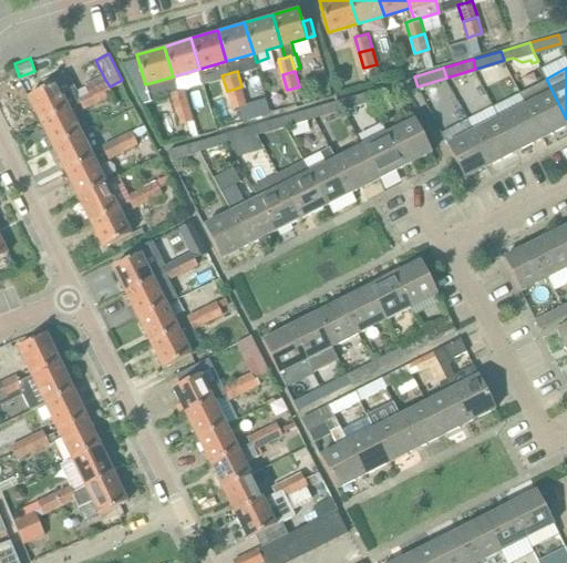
[(519,90),(525,102),(542,135),(566,122),(566,119),(546,79),(545,77),(519,90)]
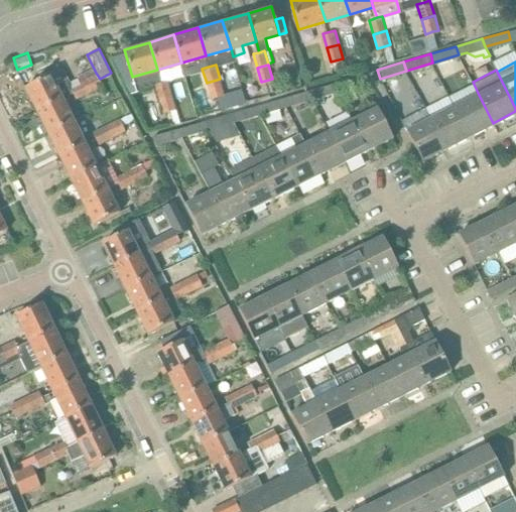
[(62,97),(74,92),(71,85),(82,80),(80,76),(57,87),(50,73),(25,86),(37,110),(62,97)]
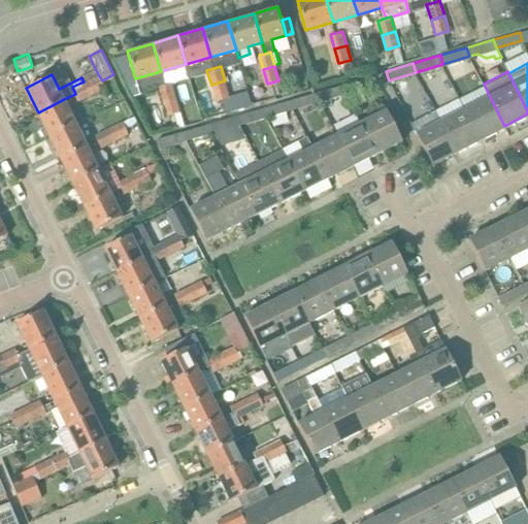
[(98,74),(86,80),(91,92),(105,86),(102,80),(98,74)]
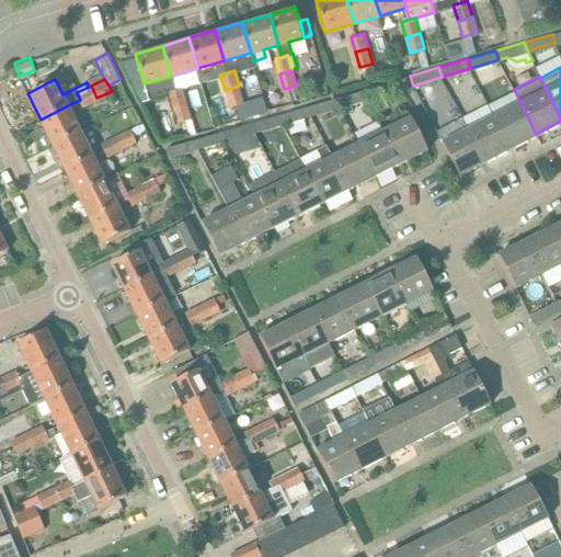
[(392,81),(366,89),(368,99),(395,91),(392,81)]
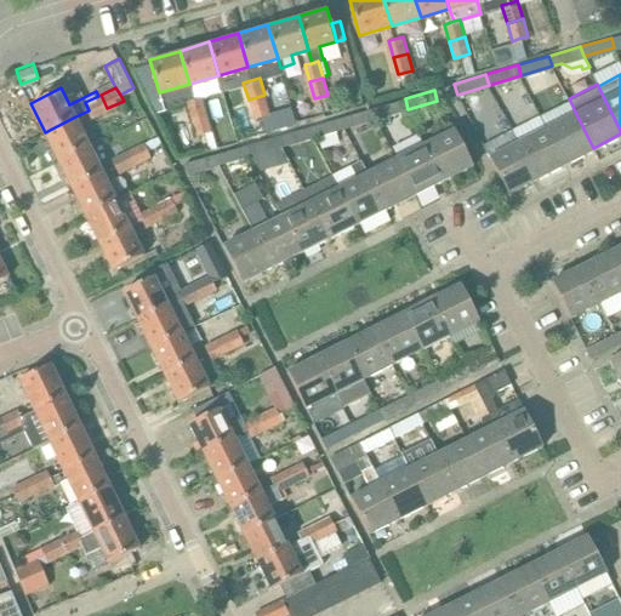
[(85,102),(89,110),(91,117),(107,108),(101,95),(98,96),(85,102)]
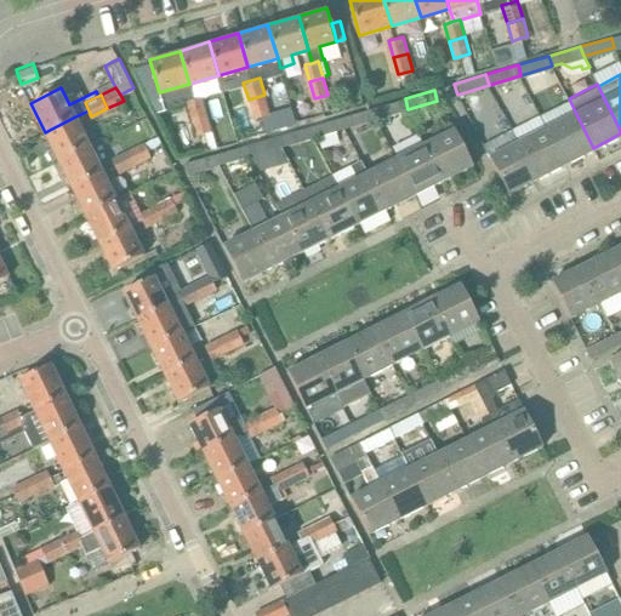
[(188,108),(189,117),(205,112),(200,95),(184,100),(188,108)]
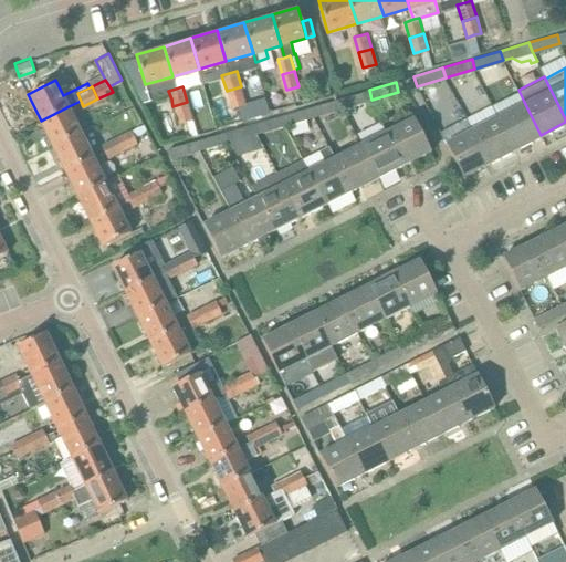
[(241,86),(227,91),(231,106),(245,102),(241,86)]
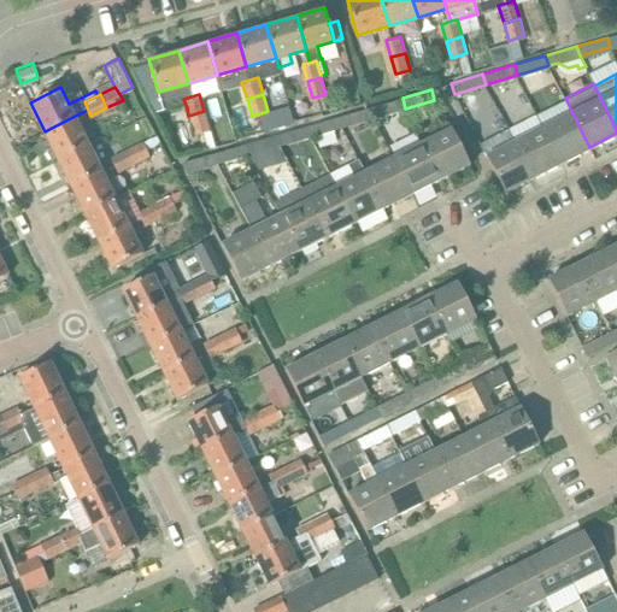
[(371,106),(375,118),(405,109),(403,98),(371,106)]
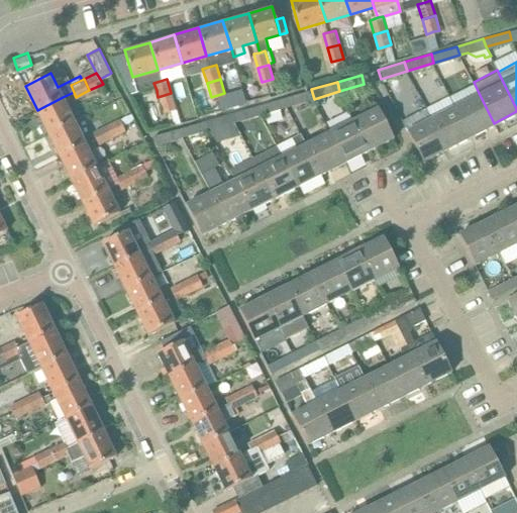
[(285,97),(288,106),(314,99),(311,89),(285,97)]
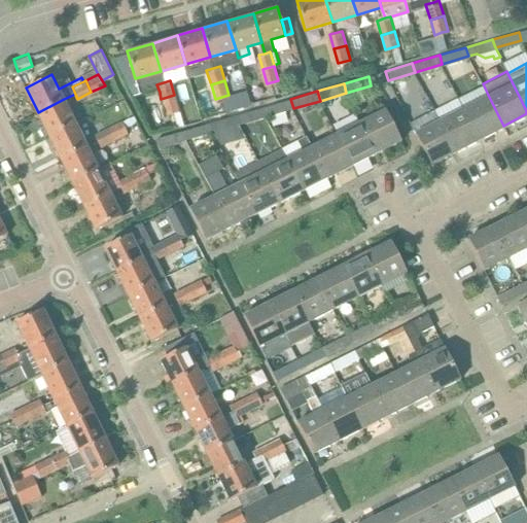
[(178,109),(174,95),(161,99),(165,113),(178,109)]
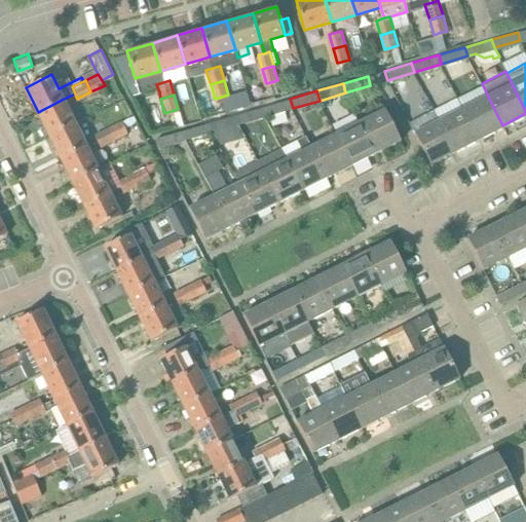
[(479,138),(502,125),(487,95),(463,107),(479,138)]
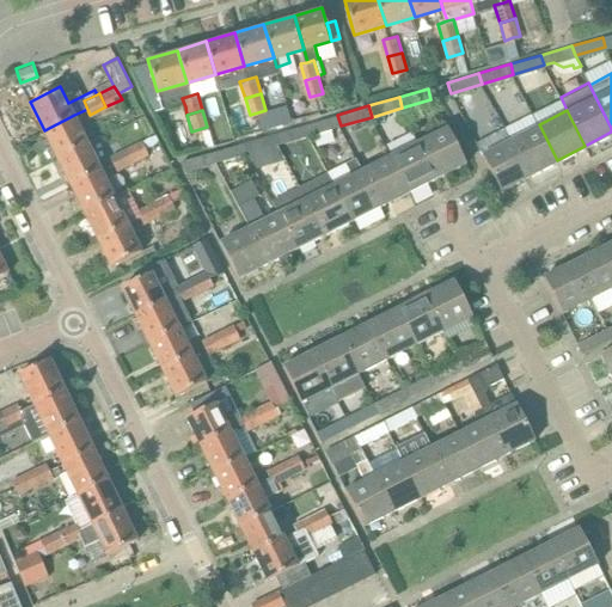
[(44,130),(57,157),(87,141),(74,115),(44,130)]
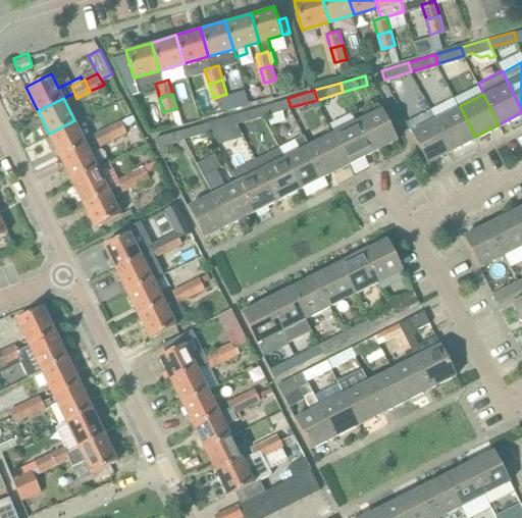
[(262,106),(264,115),(291,107),(288,98),(262,106)]
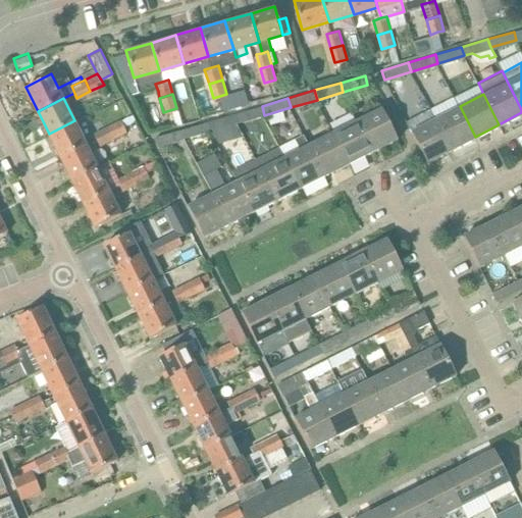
[(236,113),(239,123),(264,115),(262,106),(236,113)]
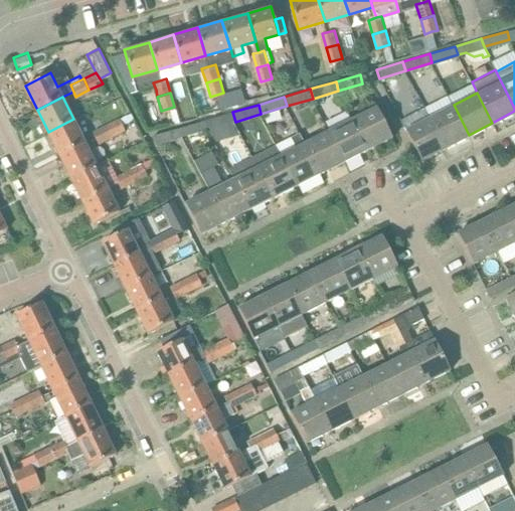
[(376,105),(352,118),(367,148),(392,136),(376,105)]
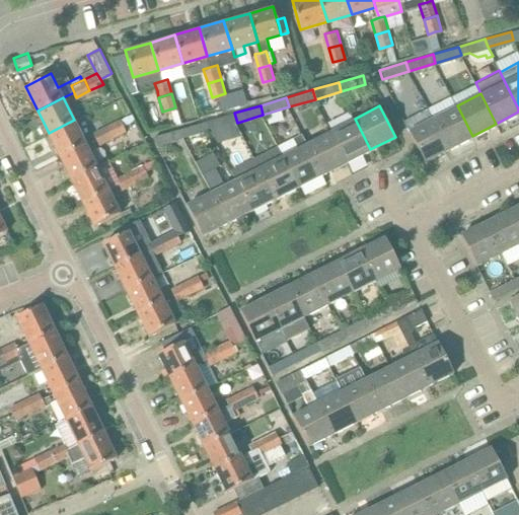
[(449,148),(472,136),(457,105),(433,118),(449,148)]
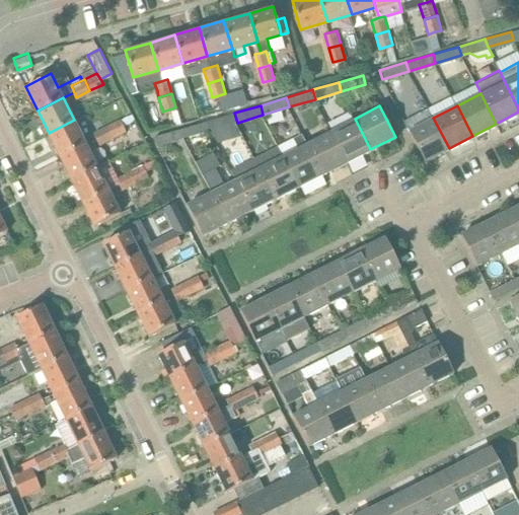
[(171,109),(159,114),(163,126),(175,122),(171,109)]
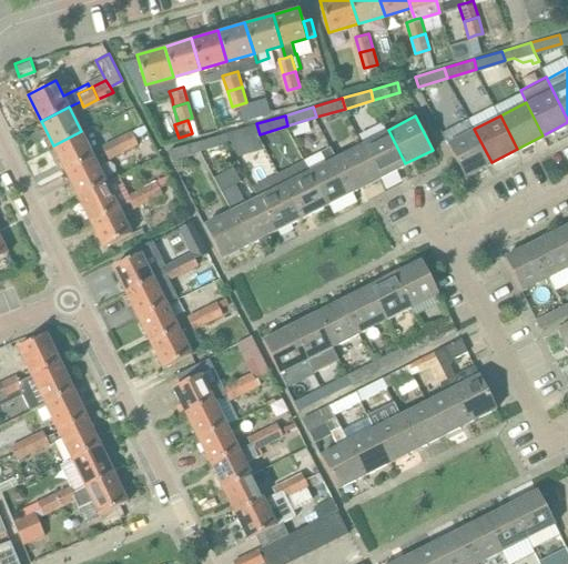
[(227,132),(231,142),(240,160),(257,150),(250,137),(260,134),(256,123),(227,132)]
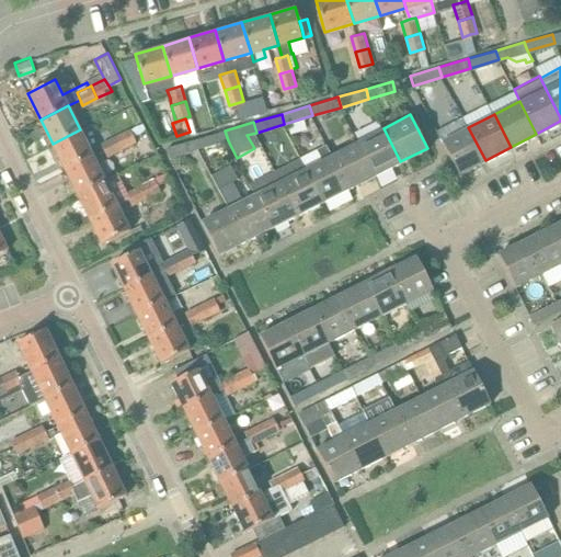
[(115,134),(122,147),(136,139),(133,134),(129,127),(115,134)]
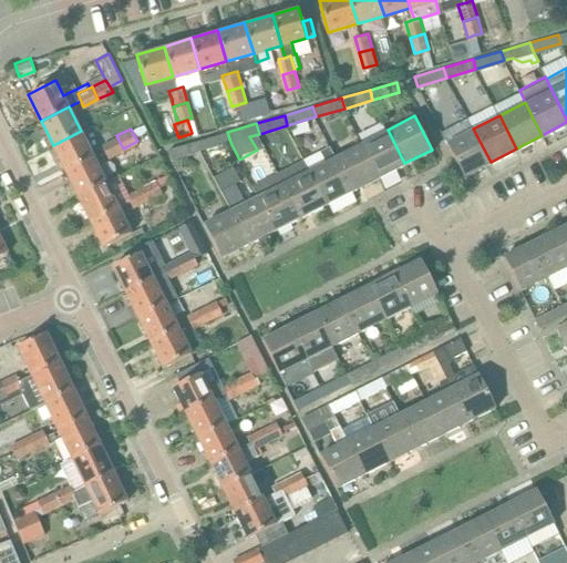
[(491,162),(473,129),(446,142),(463,175),(491,162)]
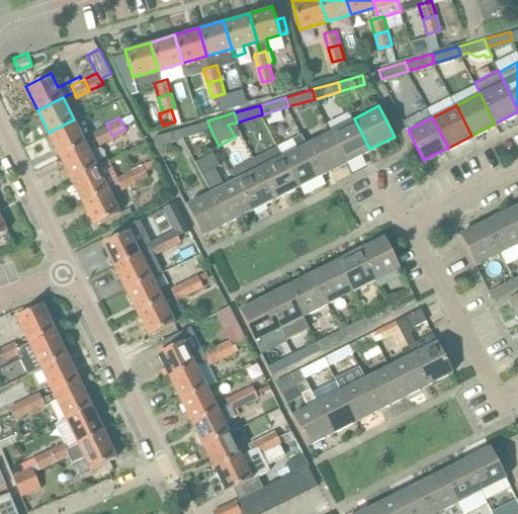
[(346,161),(369,149),(354,118),(330,131),(346,161)]
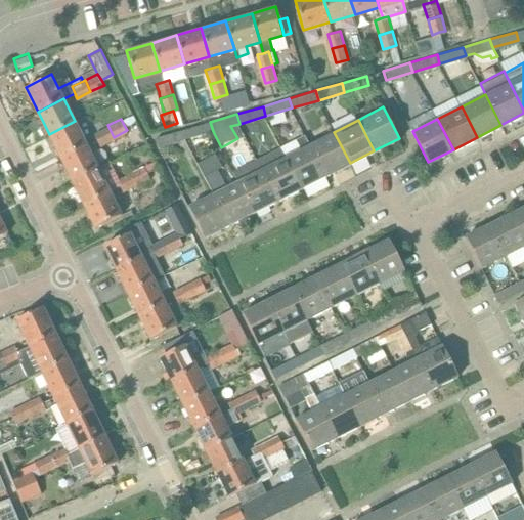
[(49,134),(60,157),(86,143),(75,121),(49,134)]
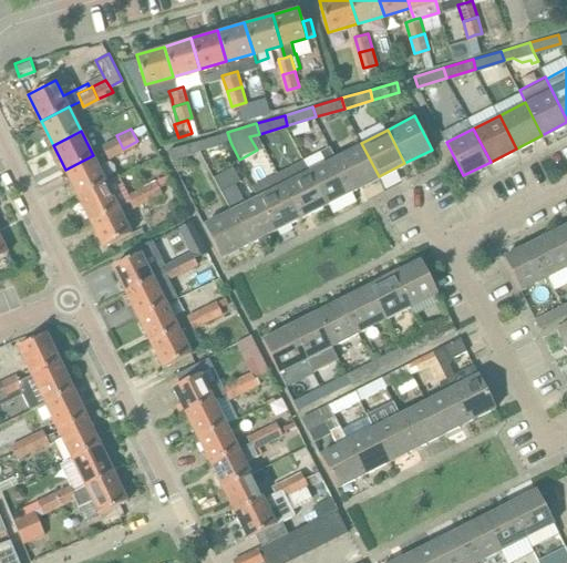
[(198,141),(202,151),(230,142),(227,132),(198,141)]
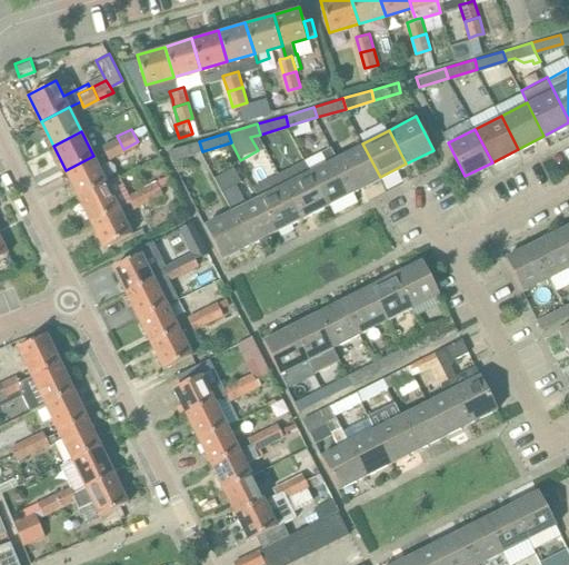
[(123,149),(117,136),(102,142),(109,156),(123,149)]
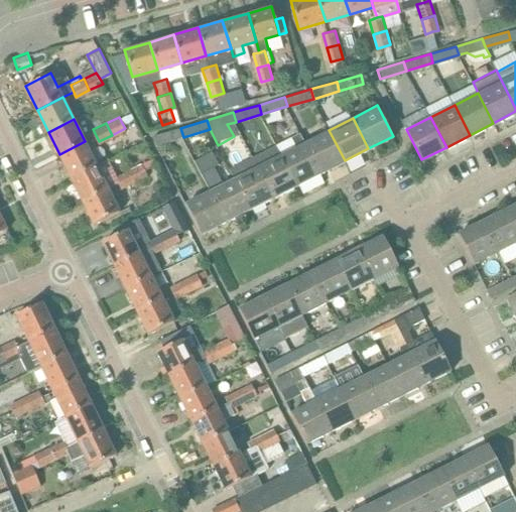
[(183,137),(180,128),(153,136),(156,145),(183,137)]
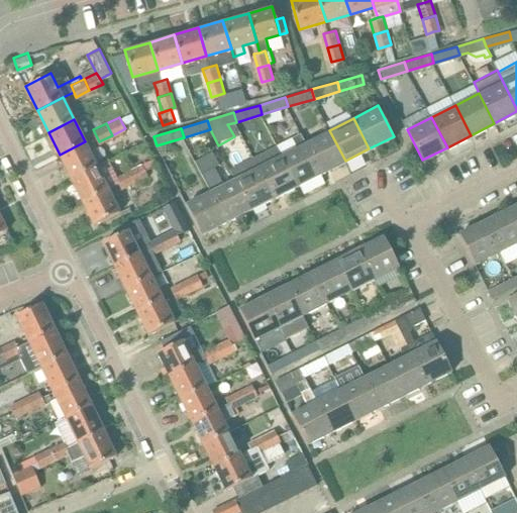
[(345,161),(329,130),(306,142),(321,173),(345,161)]
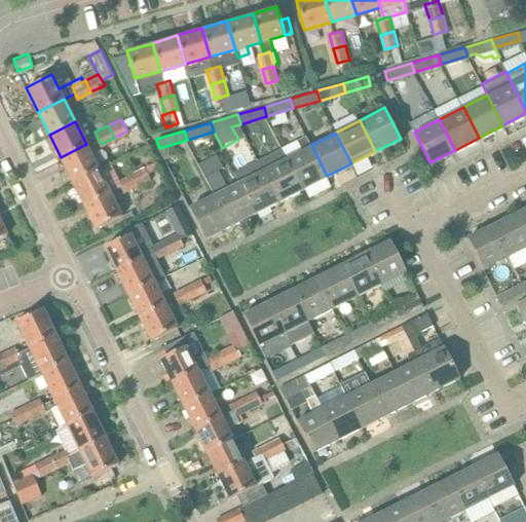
[(327,176),(311,145),(306,134),(296,139),(302,149),(287,157),(303,188),(327,176)]
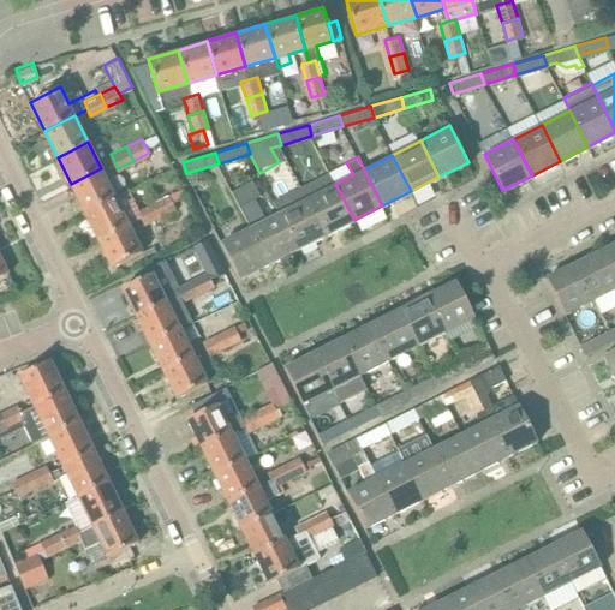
[(71,184),(84,210),(115,196),(101,168),(71,184)]
